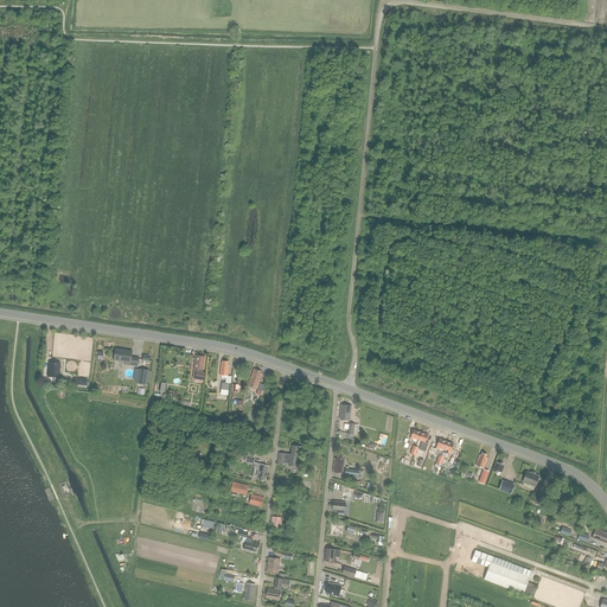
[(139,359),(132,358),(133,352),(116,350),(114,362),(126,363),(125,365),(138,368),(139,359)]
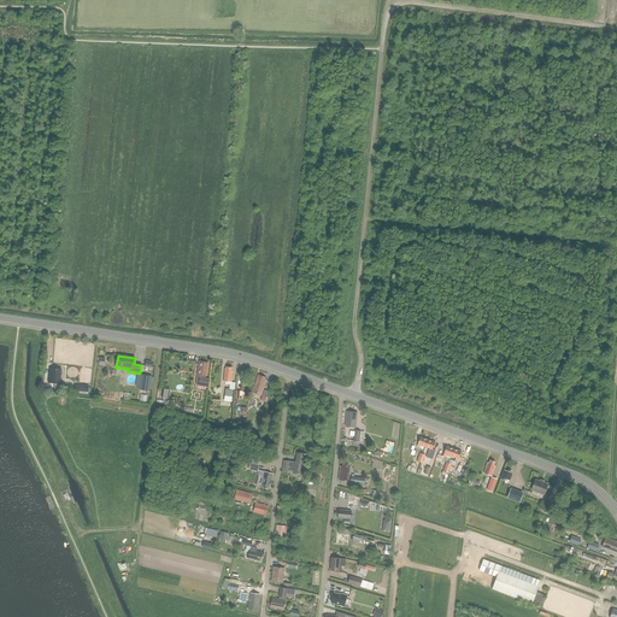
[(199,365),(198,375),(201,375),(200,377),(199,385),(209,387),(210,378),(205,378),(206,376),(207,363),(201,363),(201,365),(199,365)]
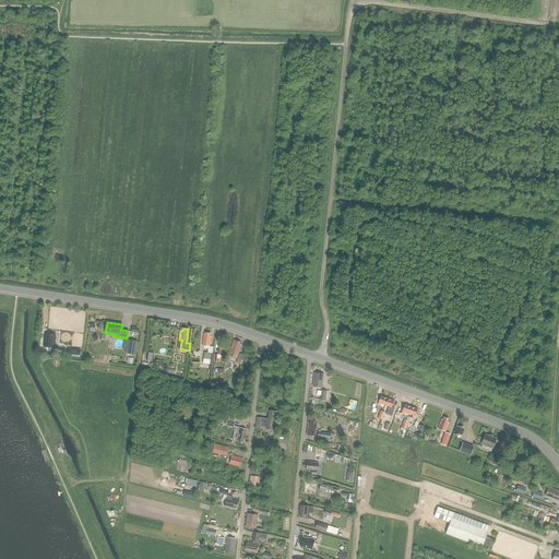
[(55,348),(56,335),(45,334),(44,347),(55,348)]
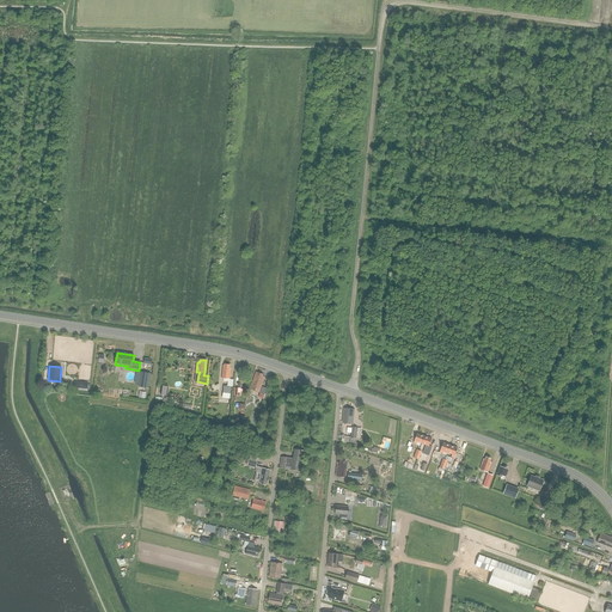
[(138,387),(140,387),(148,389),(151,377),(151,374),(140,372),(140,373),(139,384),(138,387)]
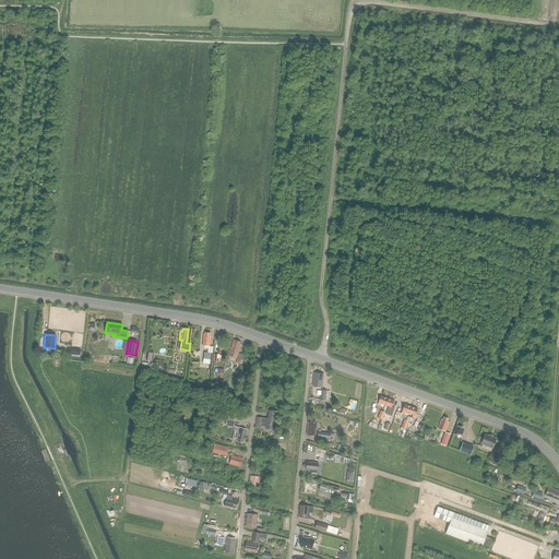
[(234,341),(228,356),(237,358),(241,345),(239,344),(240,343),(234,341)]
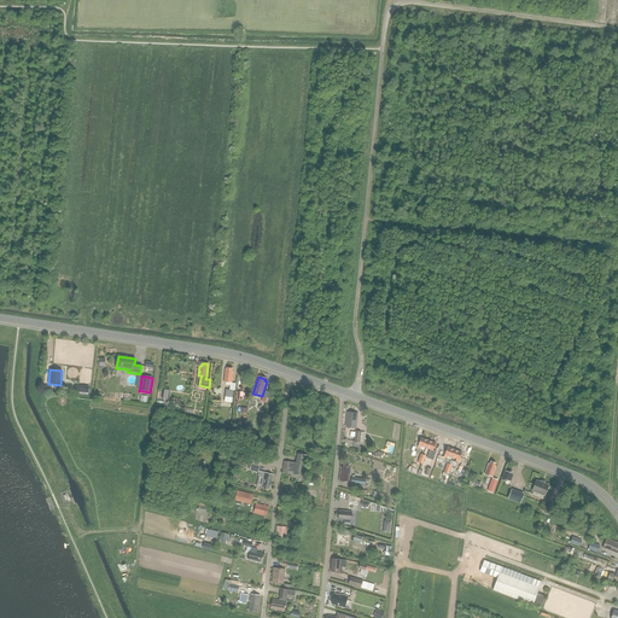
[(89,386),(76,384),(75,394),(88,395),(89,392),(91,392),(92,388),(89,388),(89,386)]
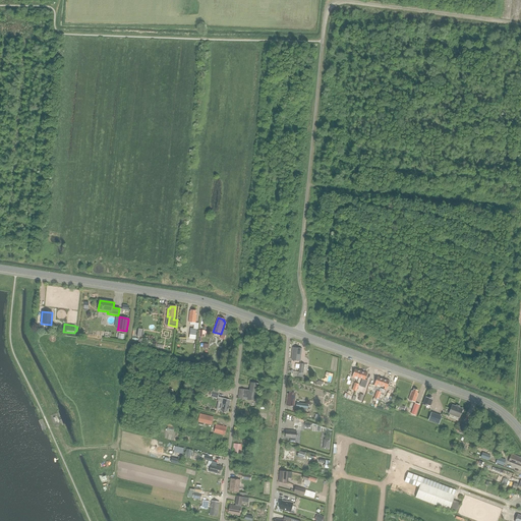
[(300,360),(302,349),(293,348),(291,359),(300,360)]
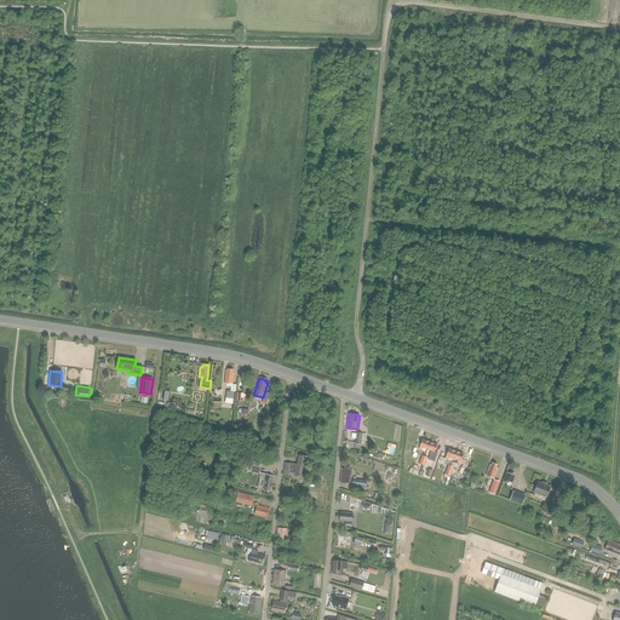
[(423,438),(419,448),(422,449),(423,448),(428,449),(430,441),(423,438)]
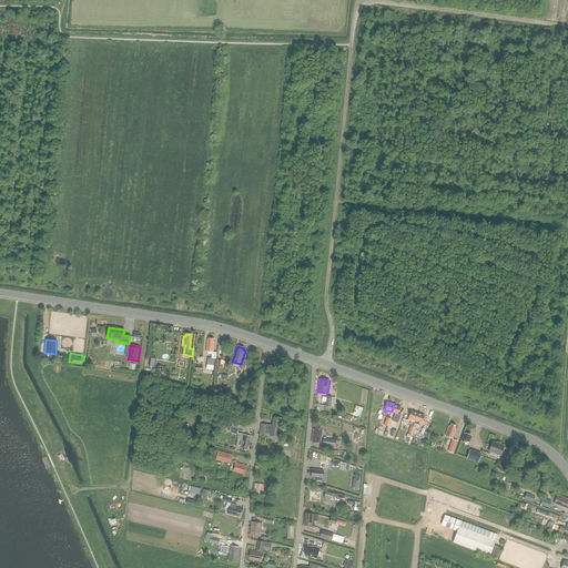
[(394,404),(392,412),(395,413),(393,422),(398,423),(401,415),(398,414),(401,406),(394,404)]
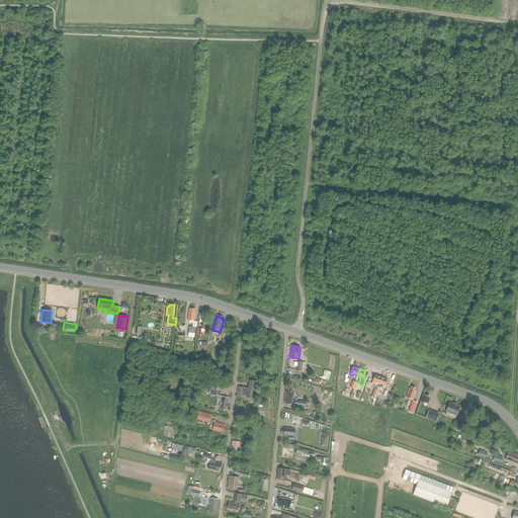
[(375,374),(372,382),(374,383),(375,381),(379,383),(381,376),(375,374)]
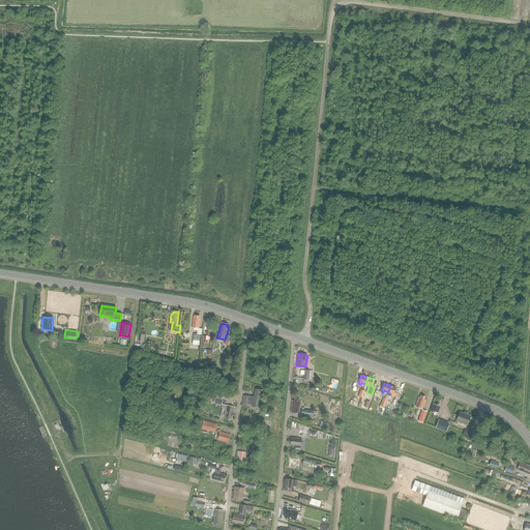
[(390,385),(388,392),(391,393),(391,395),(393,396),(396,387),(390,385)]
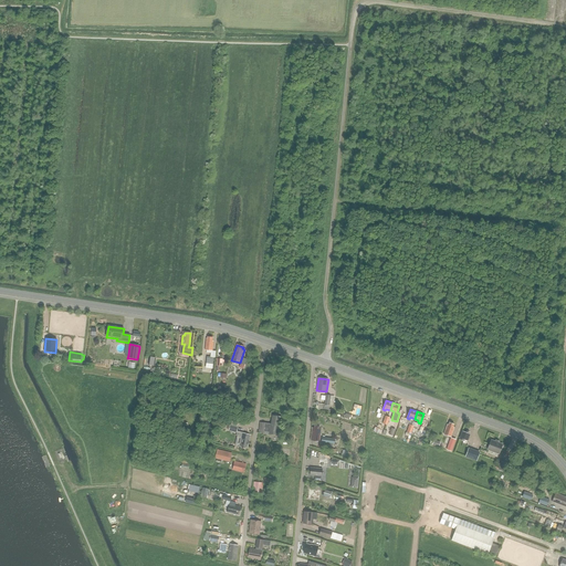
[(261,422),(259,433),(269,435),(279,436),(281,417),(272,416),(271,423),(261,422)]
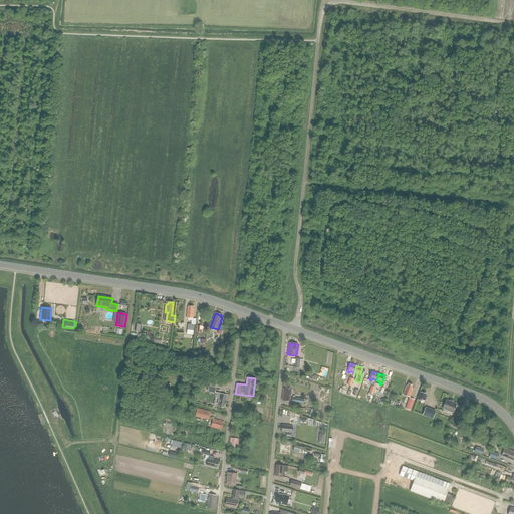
[(410,397),(412,389),(411,389),(412,386),(409,383),(408,387),(407,386),(404,395),(410,397)]
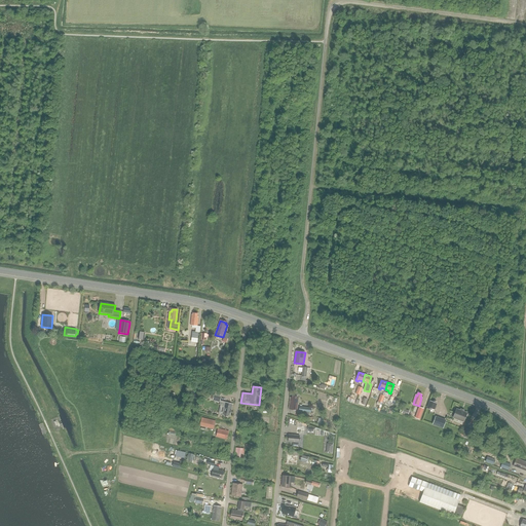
[(297,410),(298,399),(297,399),(297,397),(293,396),(293,398),(290,398),(289,409),(297,410)]
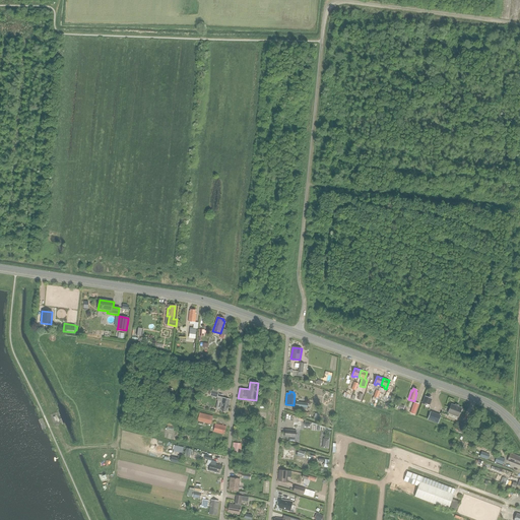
[(228,411),(231,399),(221,397),(218,396),(217,400),(220,401),(219,402),(221,402),(220,409),(221,410),(221,411),(225,412),(225,411),(228,411)]
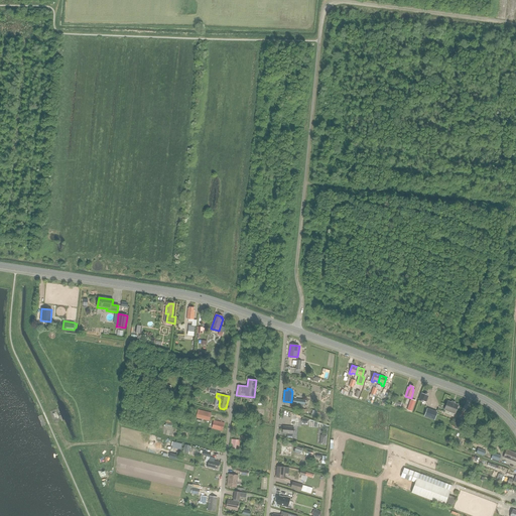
[(421,394),(418,400),(422,401),(422,400),(425,401),(426,402),(428,396),(427,396),(421,394)]
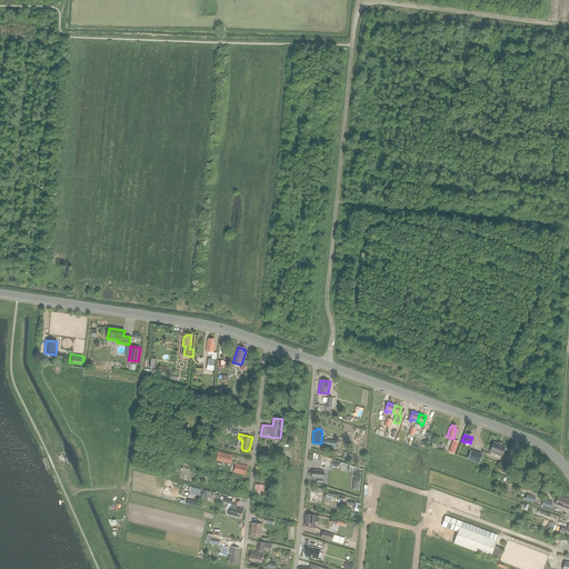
[(495,443),(491,453),(500,457),(500,456),(503,447),(495,443)]
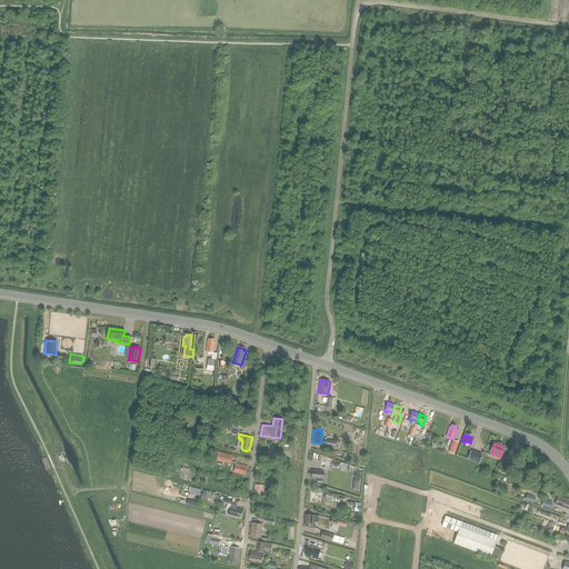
[(219,452),(217,460),(231,463),(233,456),(219,452)]
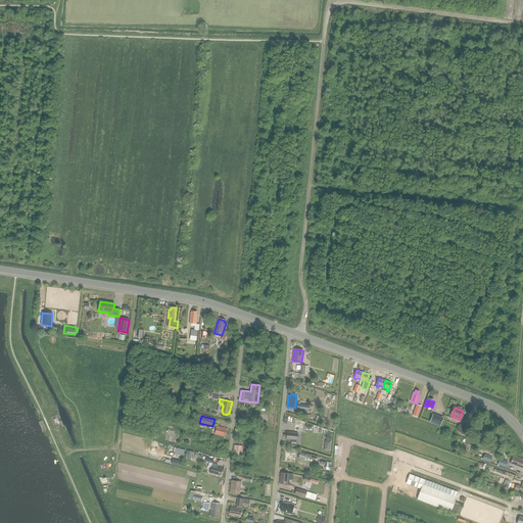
[(431,422),(440,426),(443,419),(433,416),(431,422)]
